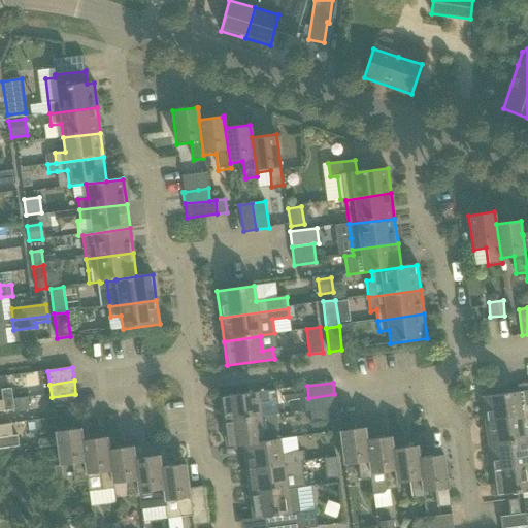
[(1,390),(3,402),(12,401),(10,389),(1,390)]
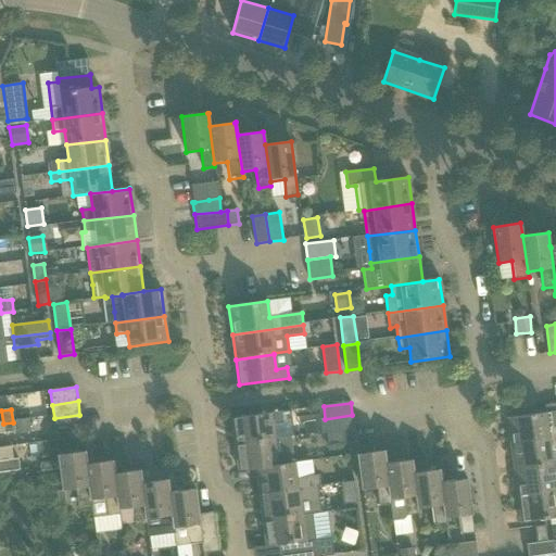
[(555,438),(555,411),(507,418),(510,445),(555,438)]
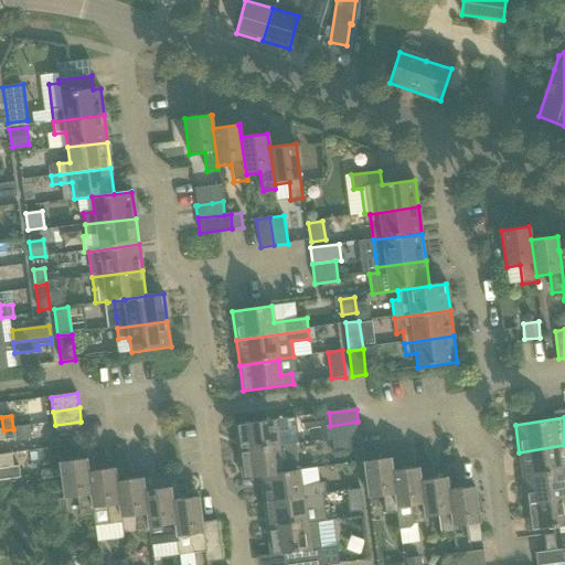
[(240,452),(295,445),(292,445),(290,429),(287,430),(286,419),(236,425),(240,452)]
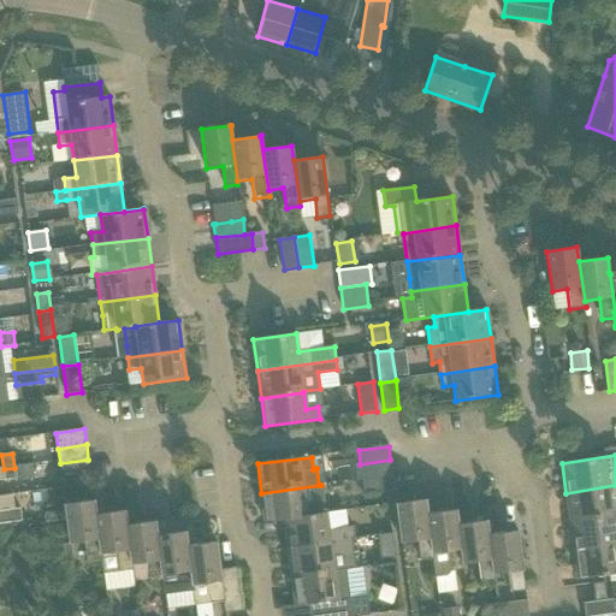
[(61,478),(90,474),(88,460),(60,463),(61,478)]
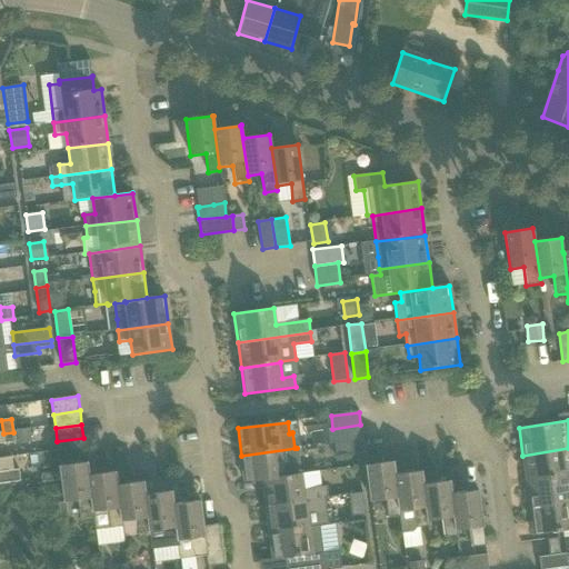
[(335,442),(362,439),(360,425),(332,429),(328,430),(330,443),(335,442)]
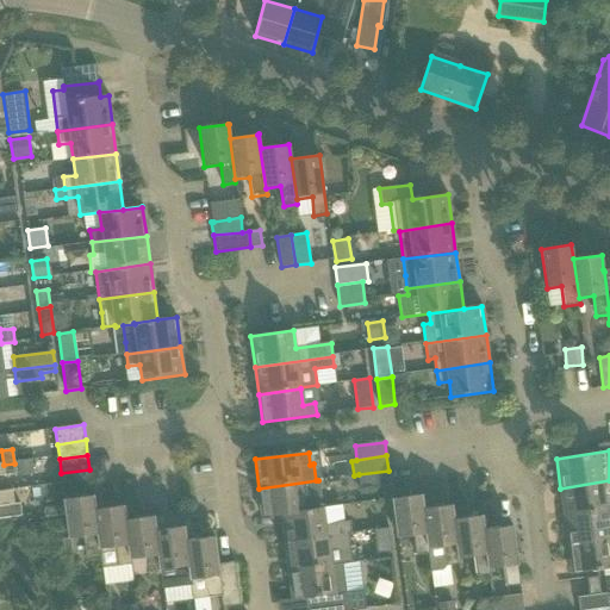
[(14,464),(4,465),(4,474),(16,473),(14,464)]
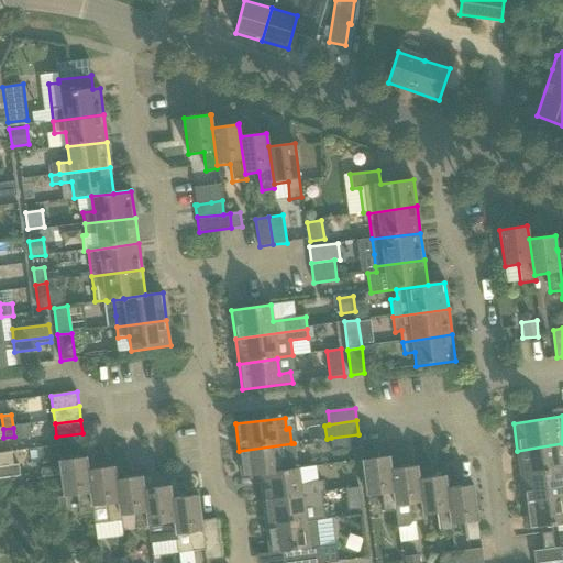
[(331,438),(333,452),(361,449),(359,434),(331,438)]
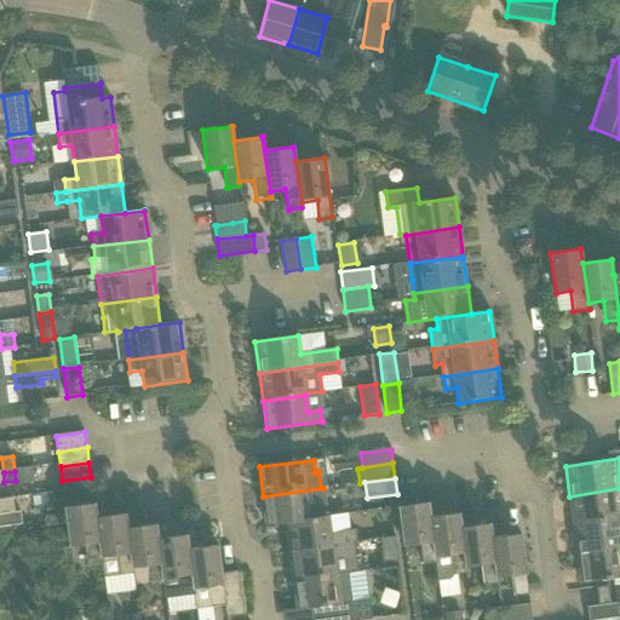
[(323,488),(263,497),(267,526),(286,523),(286,522),(321,517),(320,507),(327,506),(323,488)]
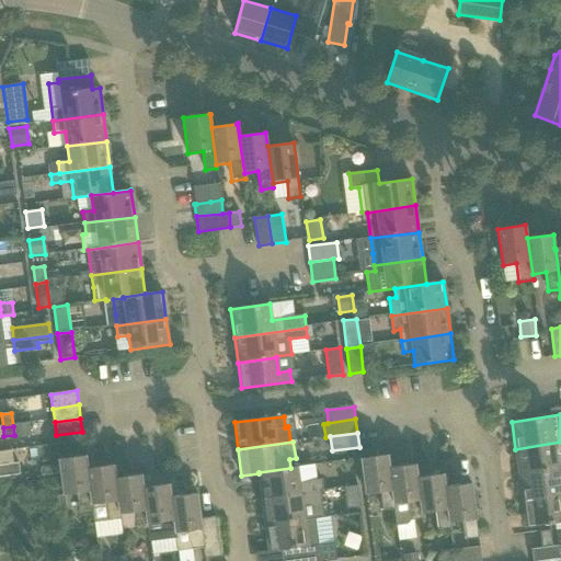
[(560,442),(515,449),(518,474),(558,470),(556,455),(560,454),(560,442)]
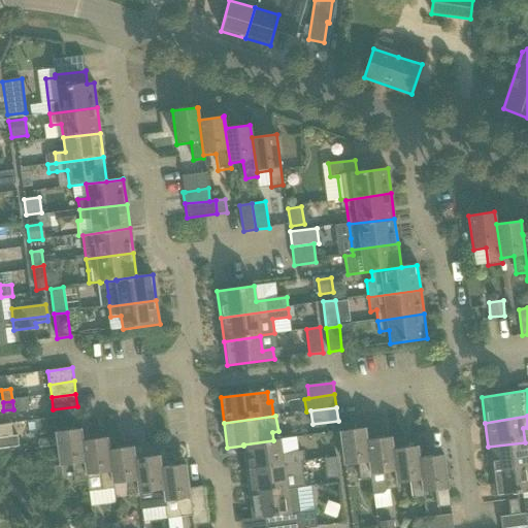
[(339,431),(344,465),(358,463),(361,482),(371,480),(370,474),(367,440),(365,428),(339,431)]
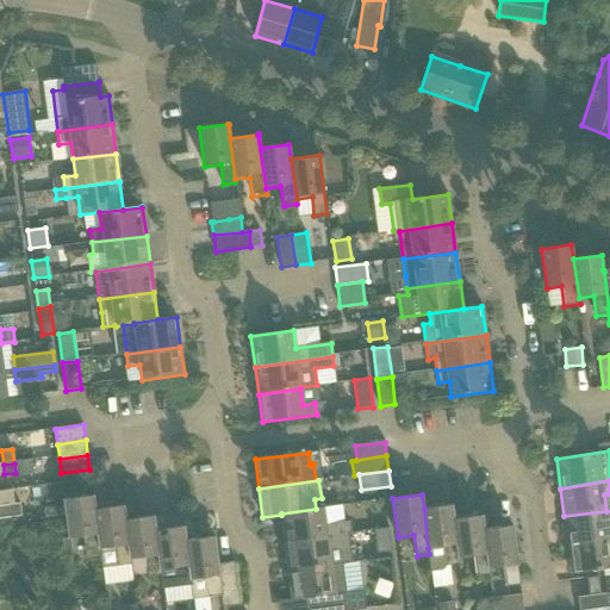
[(100,555),(95,510),(94,496),(64,499),(69,539),(85,536),(88,556),(100,555)]
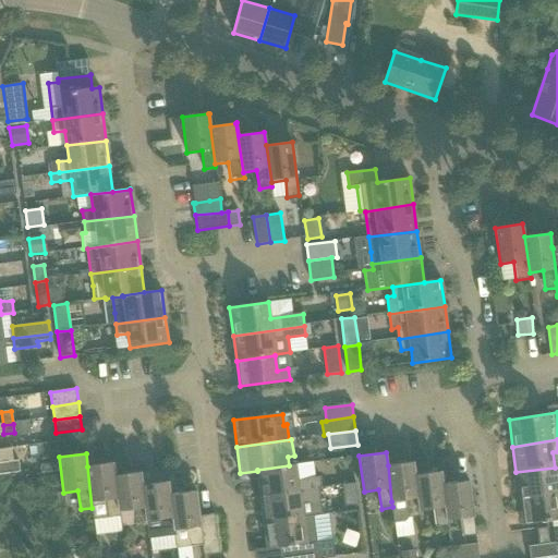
[(0,474),(20,472),(19,460),(0,462),(0,474)]
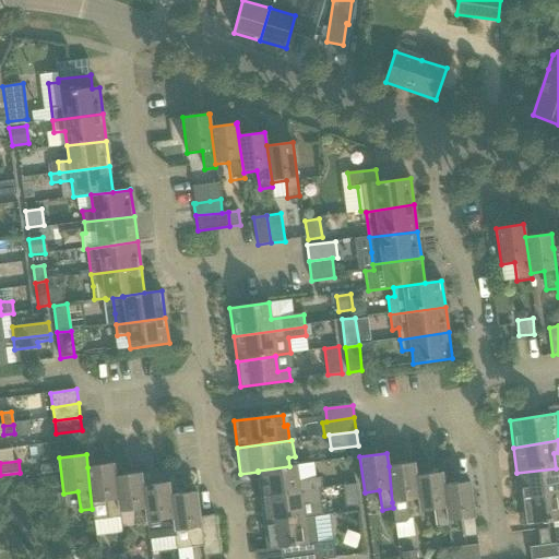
[(94,520),(108,519),(108,520),(120,518),(119,513),(115,476),(114,463),(87,467),(92,509),(94,520)]
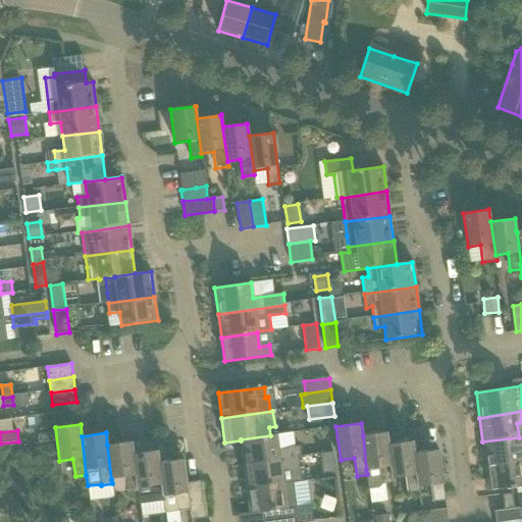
[(393,477),(388,445),(386,432),(363,435),(366,469),(367,474),(369,488),(378,487),(381,484),(394,482),(393,477)]
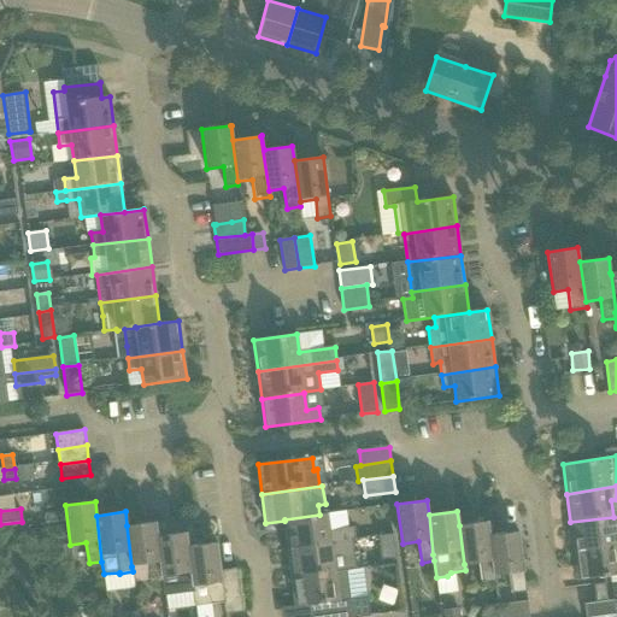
[(288,548),(352,540),(356,539),(354,528),(329,532),(327,513),(319,515),(285,519),(285,521),(288,548)]
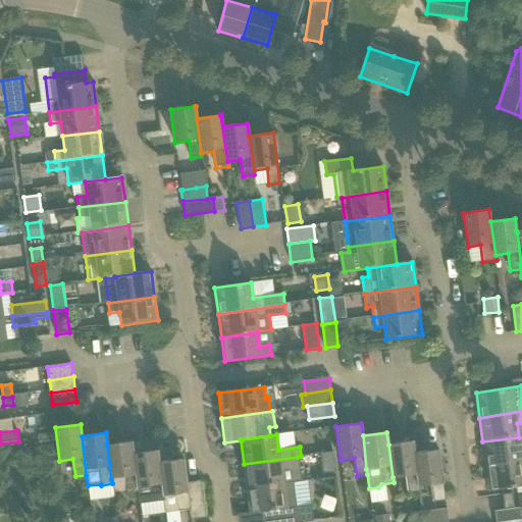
[(521,436),(519,437),(482,441),(486,466),(521,461),(521,436)]
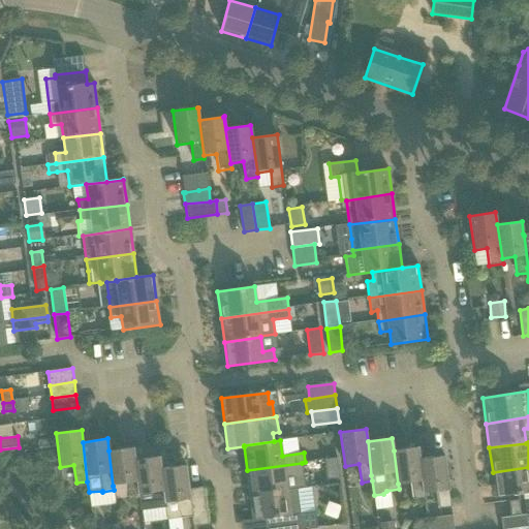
[(139,498),(135,460),(133,447),(109,450),(113,486),(125,484),(128,500),(139,498)]
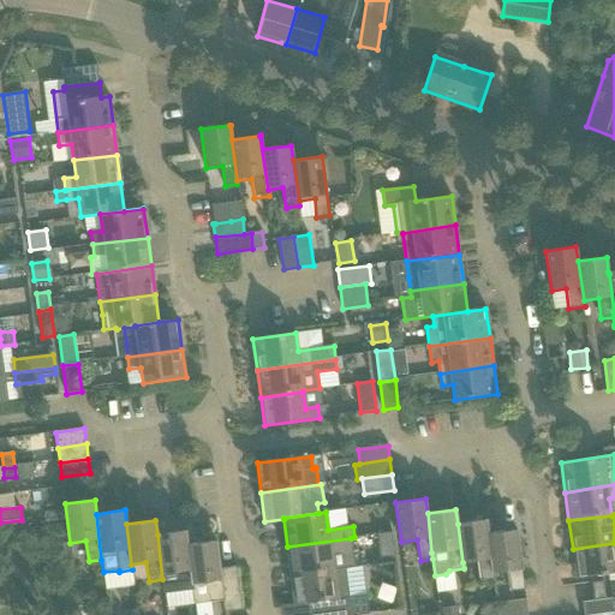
[(487,520),(458,524),(463,562),(478,561),(482,580),(494,579),(493,573),(489,533),(487,520)]
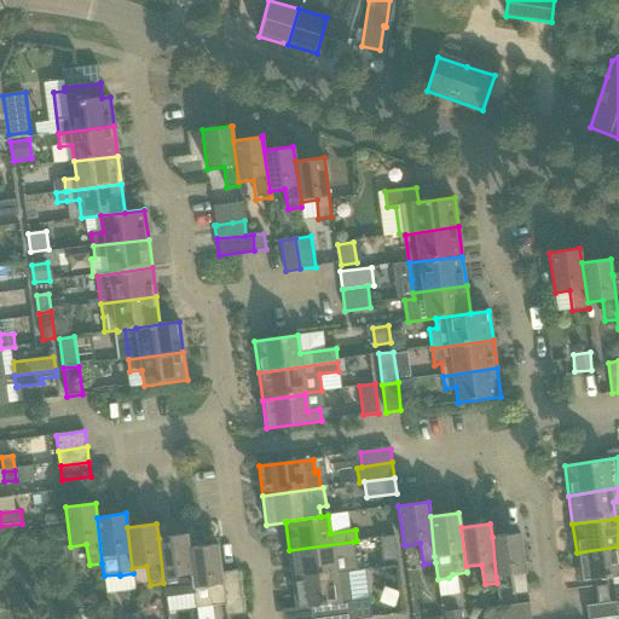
[(520,533),(492,537),(496,577),(512,574),(514,595),(528,594),(520,533)]
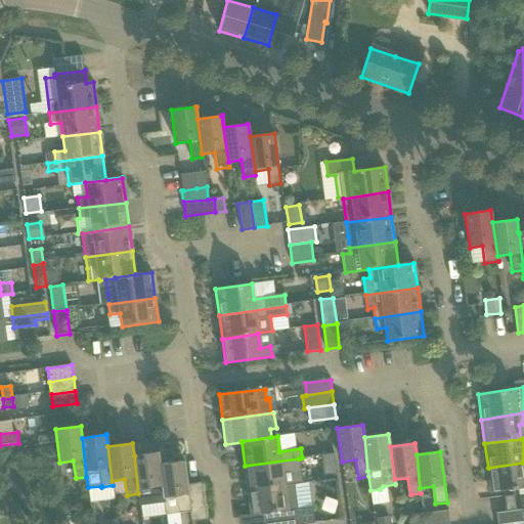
[(164,498),(160,465),(159,452),(134,455),(138,493),(140,506),(165,503),(164,498)]
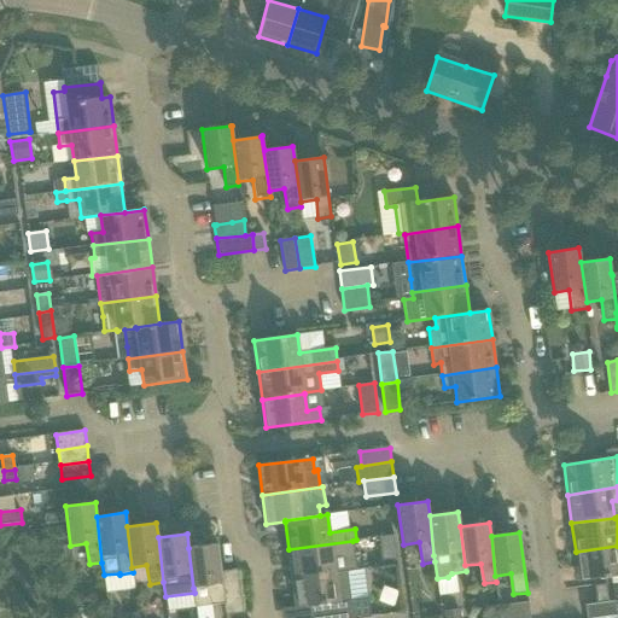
[(394,535),(379,537),(383,565),(396,564),(394,535)]
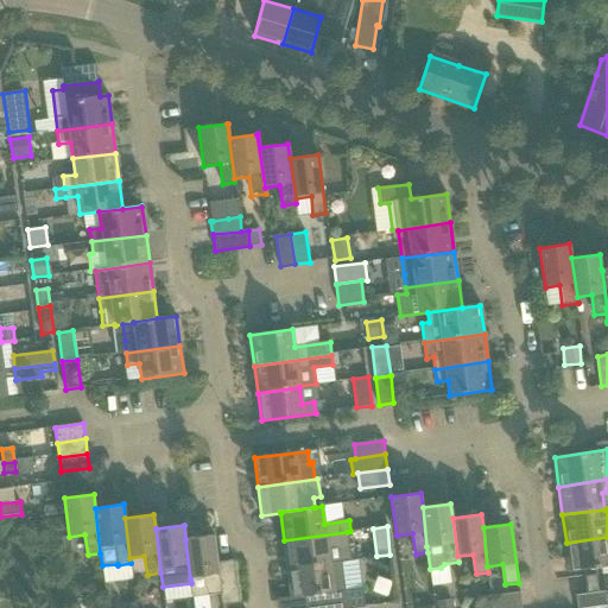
[(287,569),(342,562),(352,561),(347,532),(284,540),(287,569)]
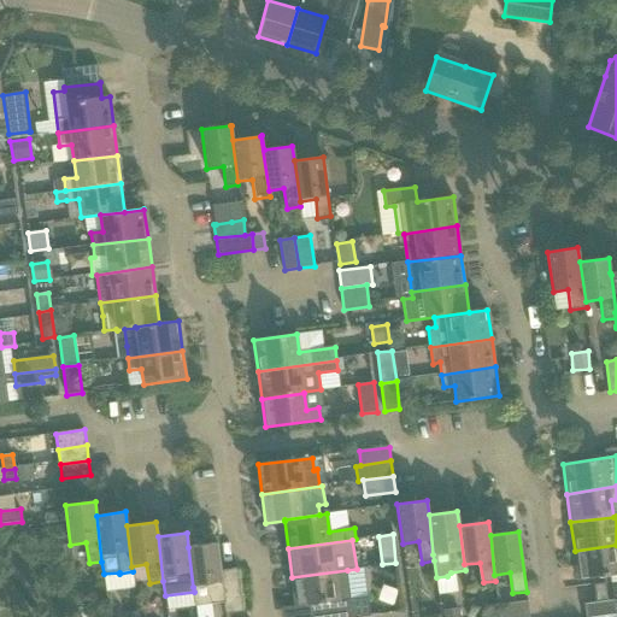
[(188,547),(193,587),(210,585),(212,604),(223,603),(225,613),(244,611),(238,569),(222,571),(217,542),(188,547)]
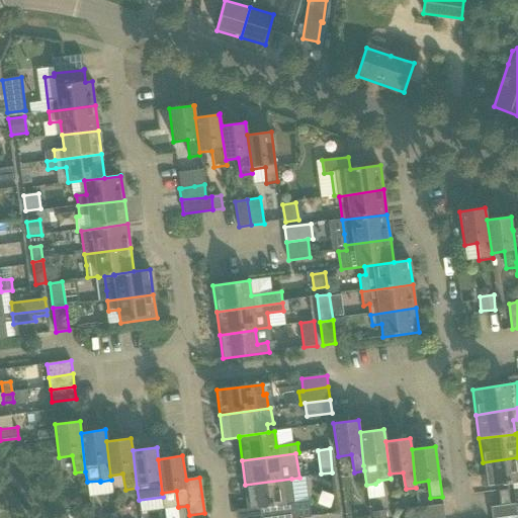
[(517,457),(483,462),(486,487),(517,482),(517,457)]
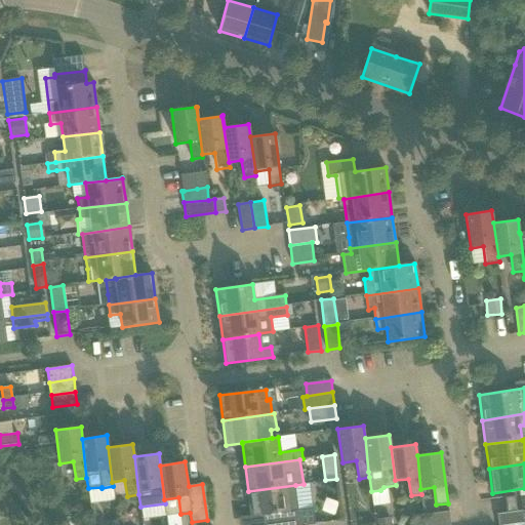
[(298,510),(297,500),(295,485),(248,491),(251,516),(267,514),(298,510)]
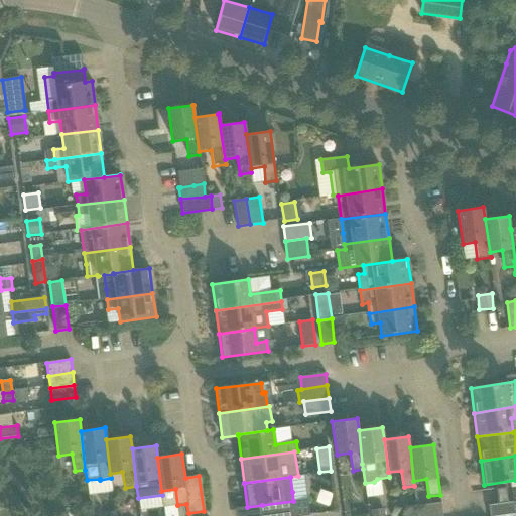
[(507,488),(497,489),(498,503),(509,502),(507,488)]
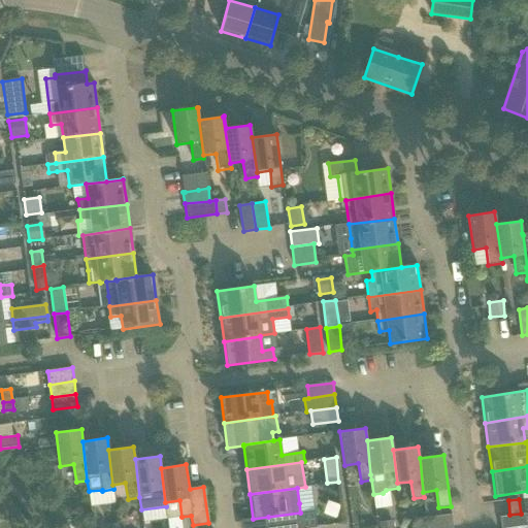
[(301,527),(300,513),(268,517),(269,527),(301,527)]
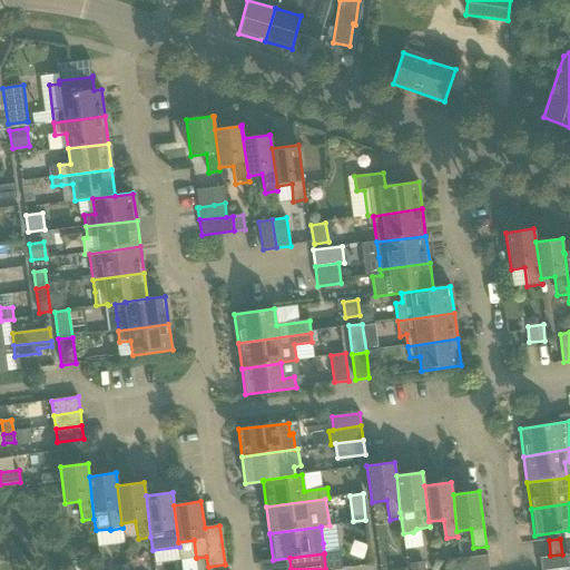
[(541,569),(543,569),(569,567),(567,554),(540,558),(541,569)]
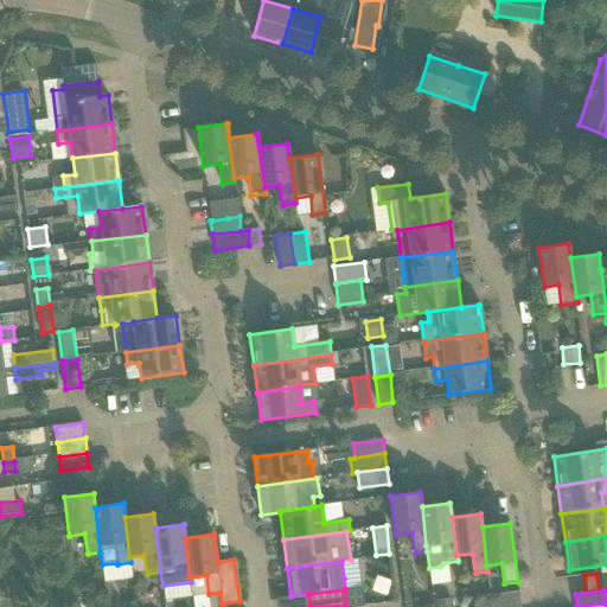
[(521,606),(519,592),(491,595),(492,606),(521,606)]
